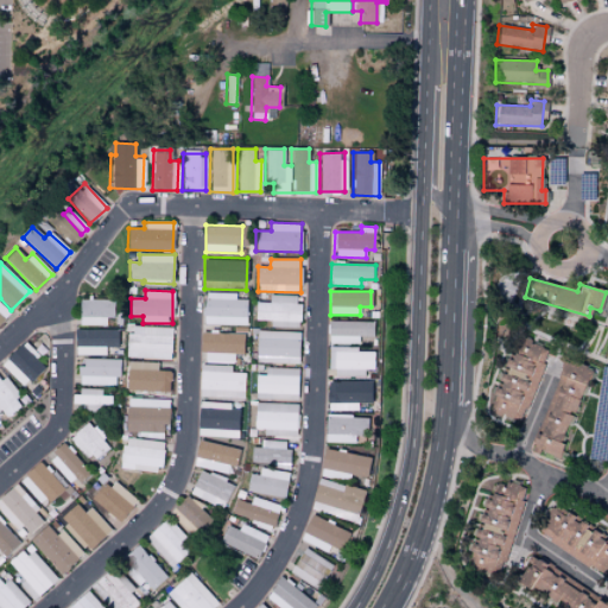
[(204,324),(248,325),(249,299),(236,299),(236,293),(206,292),(204,324)]
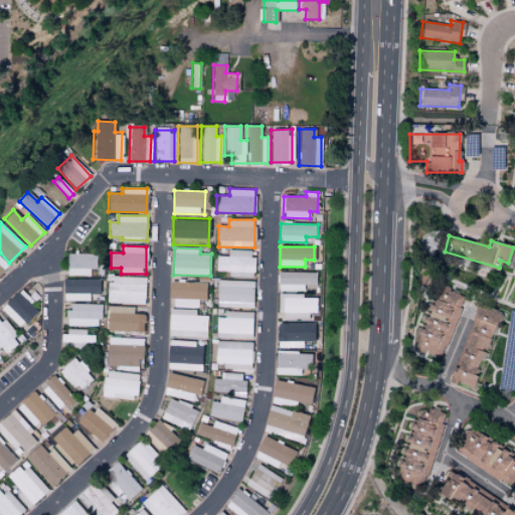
[(216,272),(230,272),(230,277),(253,278),(254,250),(229,250),(229,256),(217,255),(216,272)]
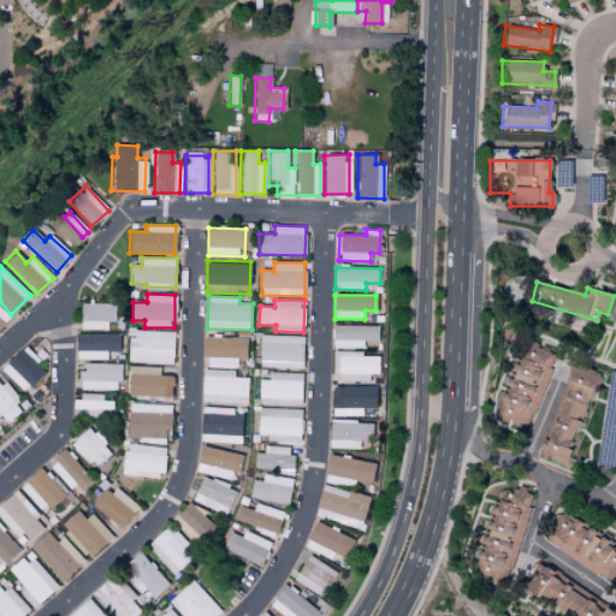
[(117,303),(82,303),(82,330),(108,331),(110,323),(116,323),(117,303)]
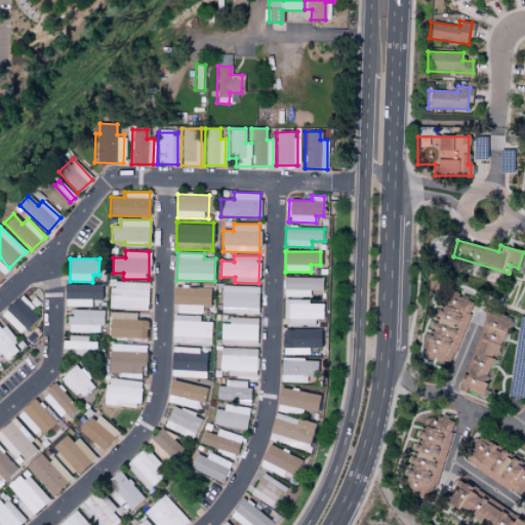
[(322,278),(284,277),(283,296),(309,297),(310,290),(321,290),(322,278)]
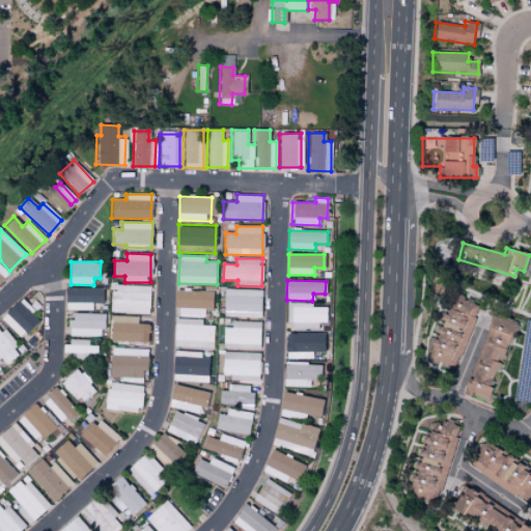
[(112,312),(148,313),(149,286),(112,285),(112,312)]
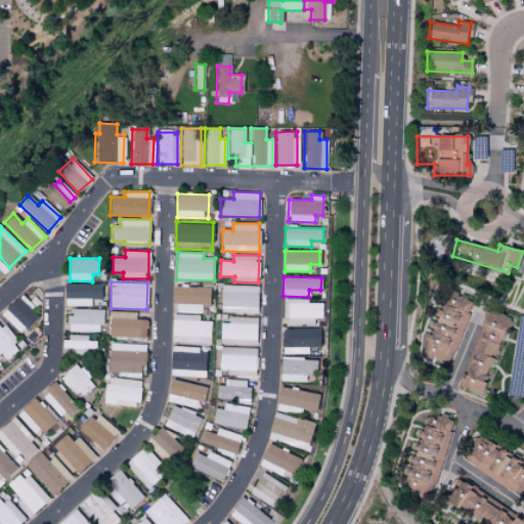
[(63,306),(92,306),(92,299),(101,299),(101,284),(63,285),(63,306)]
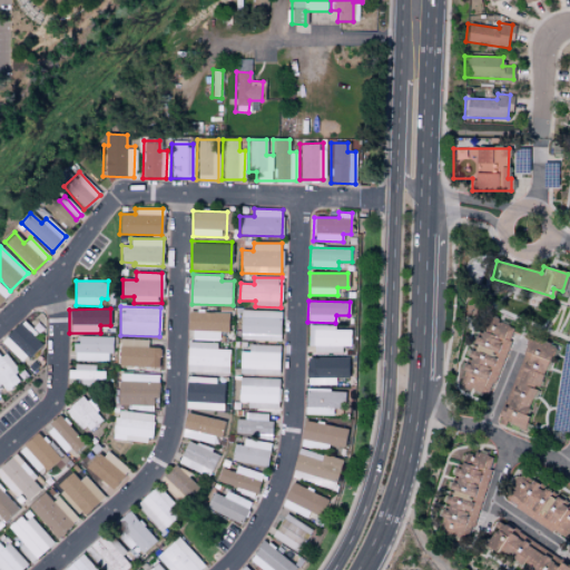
[(282,311),(242,310),(241,340),(281,341),(282,311)]
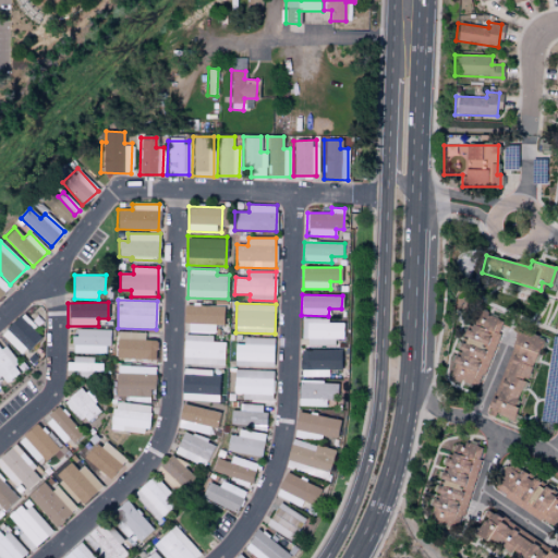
[(222,325),(222,306),(183,305),(182,324),(187,324),(187,332),(215,334),(216,325),(222,325)]
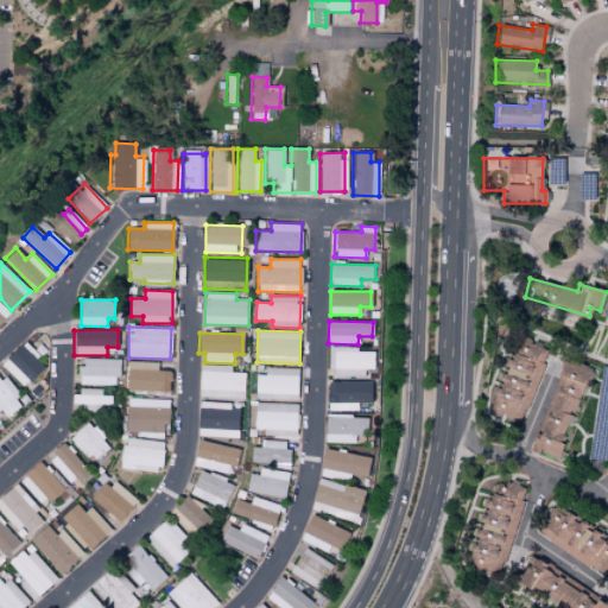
[(544,346),(517,339),(512,360),(502,358),(489,415),(525,423),(544,346)]
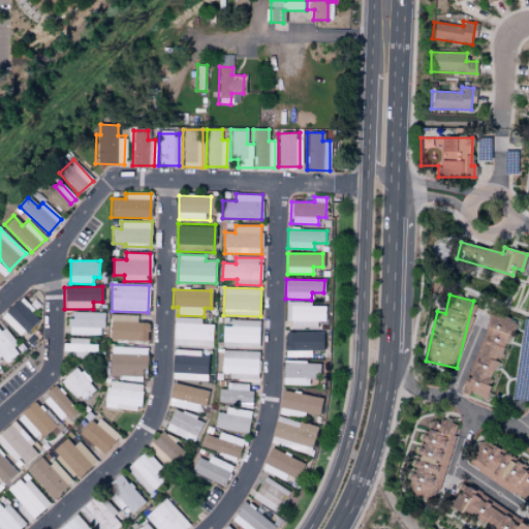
[(40,317),(20,298),(1,317),(22,337),(40,317)]
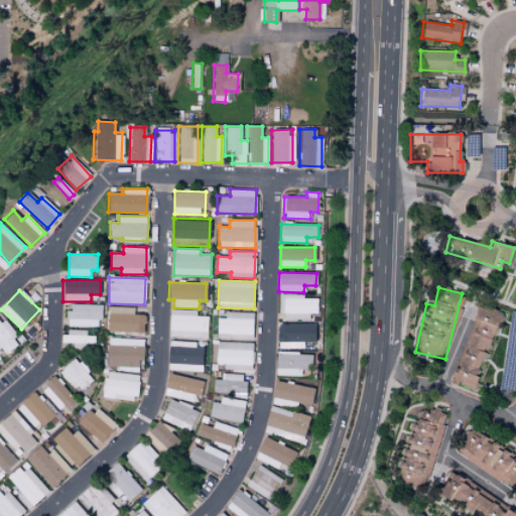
[(278,317),(306,317),(306,313),(318,313),(318,298),(303,298),(303,294),(278,294),(278,317)]
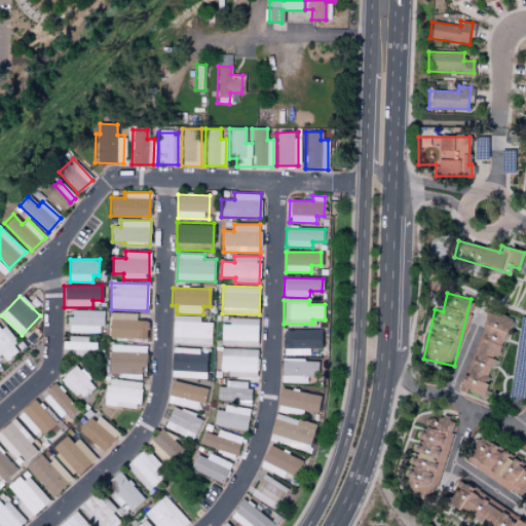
[(68,317),(68,334),(104,333),(104,310),(73,311),(73,317),(68,317)]
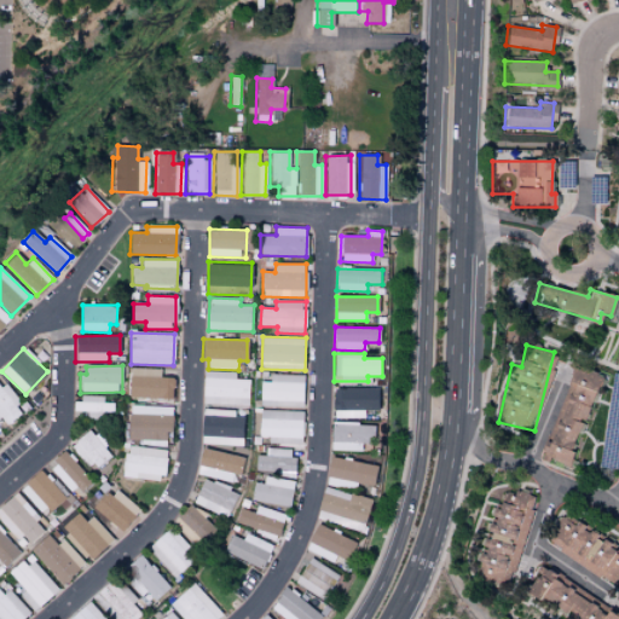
[(597,374),(570,365),(565,382),(566,383),(542,460),(567,467),(597,374)]
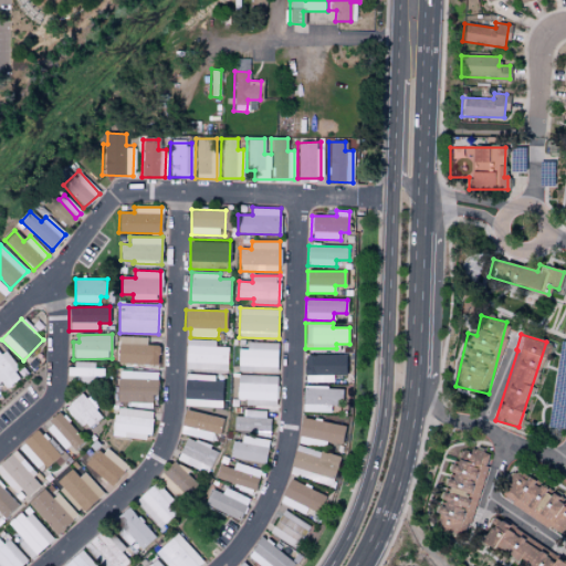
[(146,337),(118,336),(117,364),(157,365),(157,345),(146,345),(146,337)]
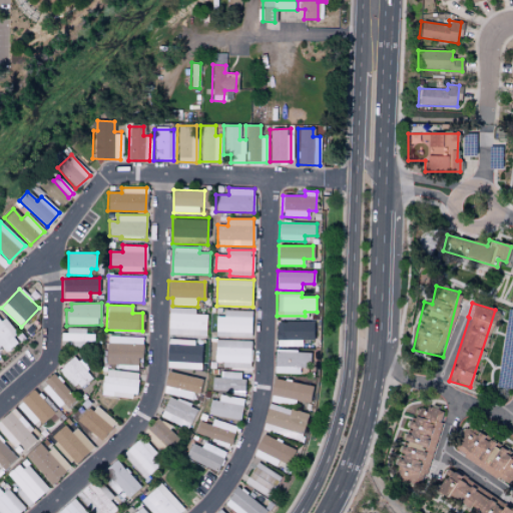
[(196,314),(196,309),(169,308),(168,335),(207,336),(207,314),(196,314)]
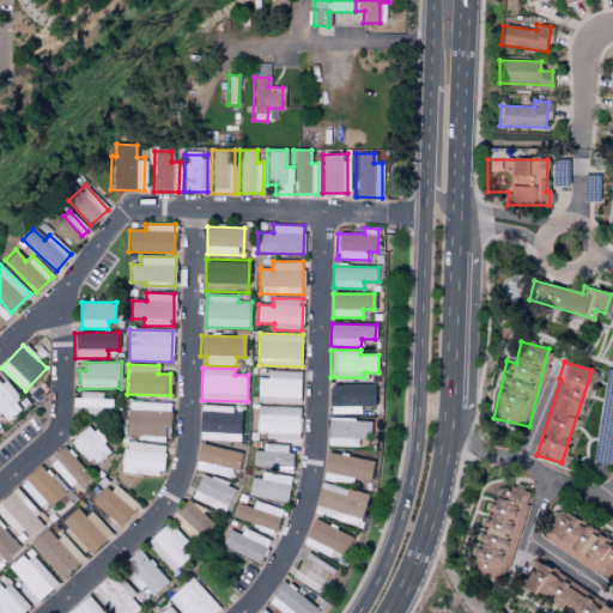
[(268,378),(259,377),(258,400),(299,401),(299,371),(268,370),(268,378)]
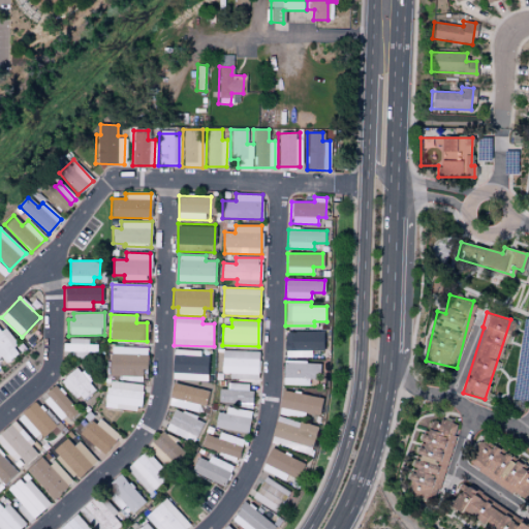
[(0,358),(2,356),(5,363),(21,354),(7,329),(0,332),(0,331),(0,358)]
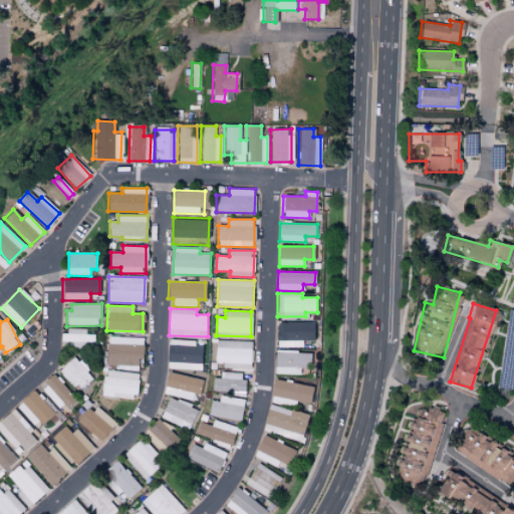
[(61,341),(73,341),(73,344),(95,344),(95,334),(87,334),(87,329),(61,330),(61,341)]
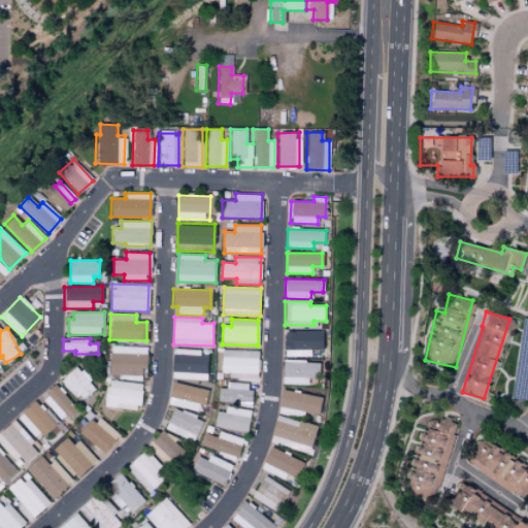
[(147,347),(110,345),(110,375),(146,375),(147,347)]
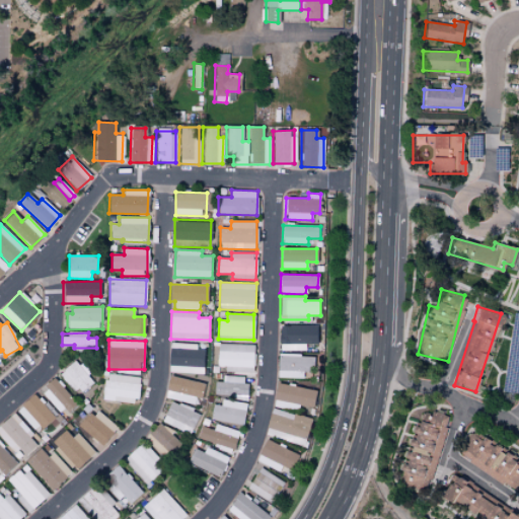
[(253,373),(253,345),(218,344),(218,366),(225,366),(225,372),(253,373)]
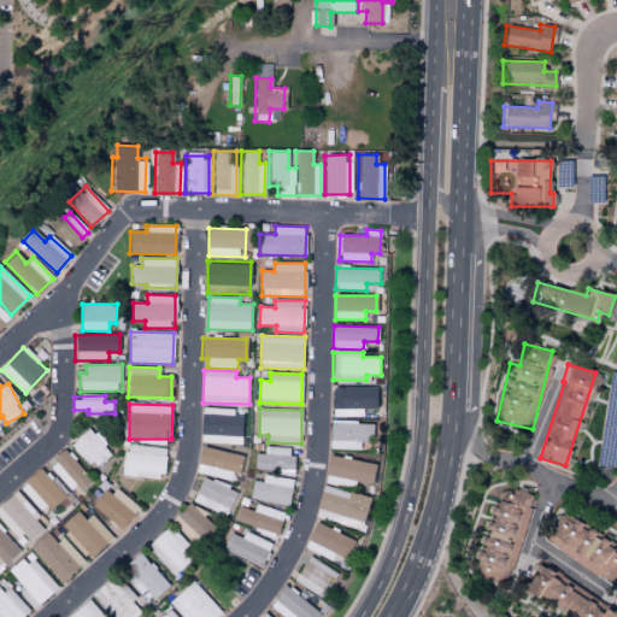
[(329,450),(360,450),(360,436),(375,438),(375,423),(330,422),(329,450)]
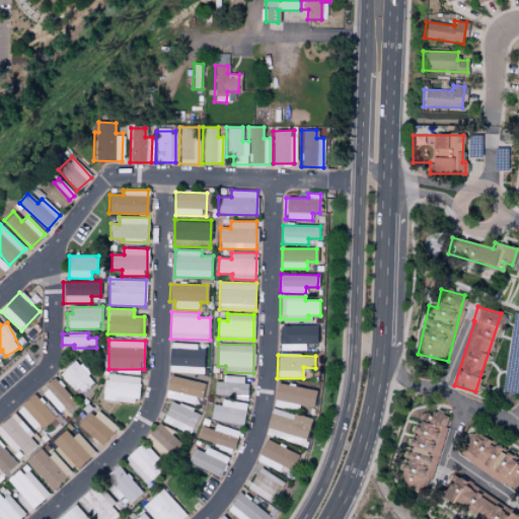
[(75,394),(92,384),(79,361),(61,371),(75,394)]
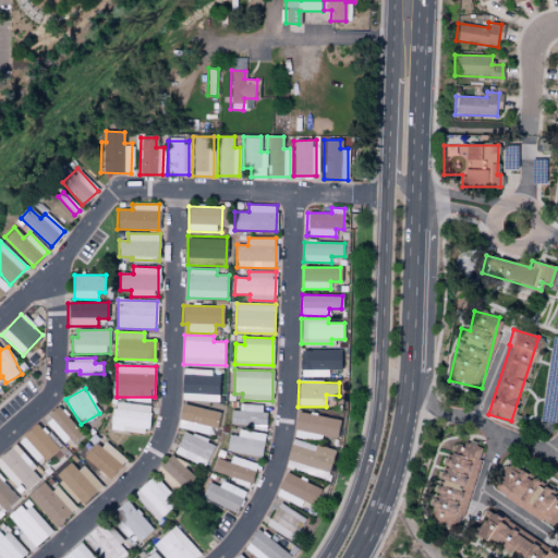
[(112,431),(149,433),(150,404),(114,402),(112,431)]
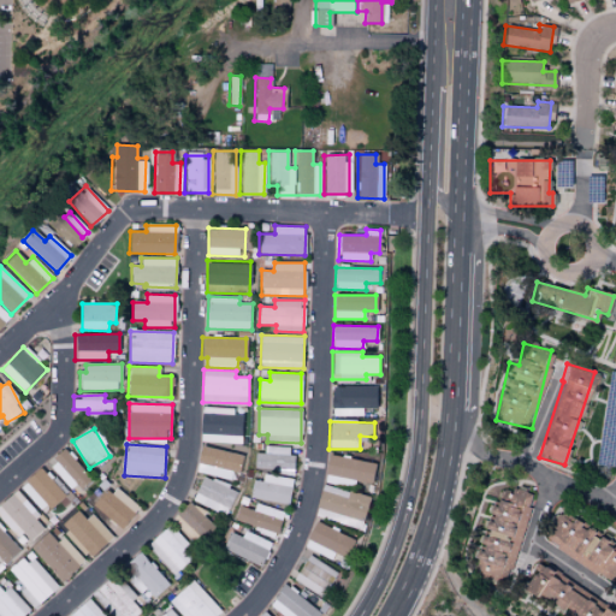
[(292,449),(267,445),(266,454),(255,452),(253,467),(289,473),(292,449)]
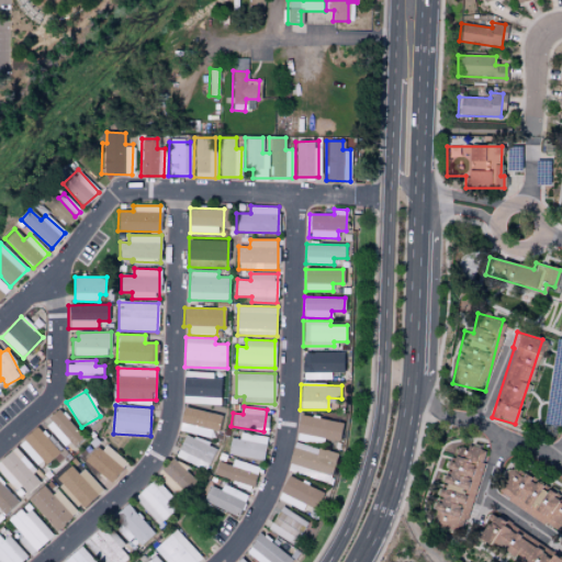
[(81,437),(59,407),(44,419),(66,449),(81,437)]
